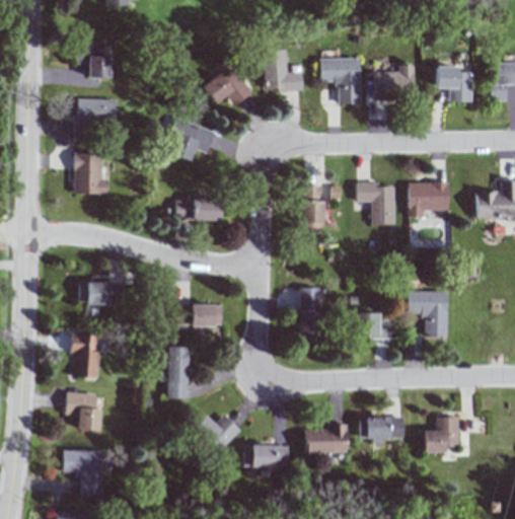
[(88,78),(109,78),(111,56),(104,56),(105,42),(77,41),(76,64),(88,64),(88,78)]
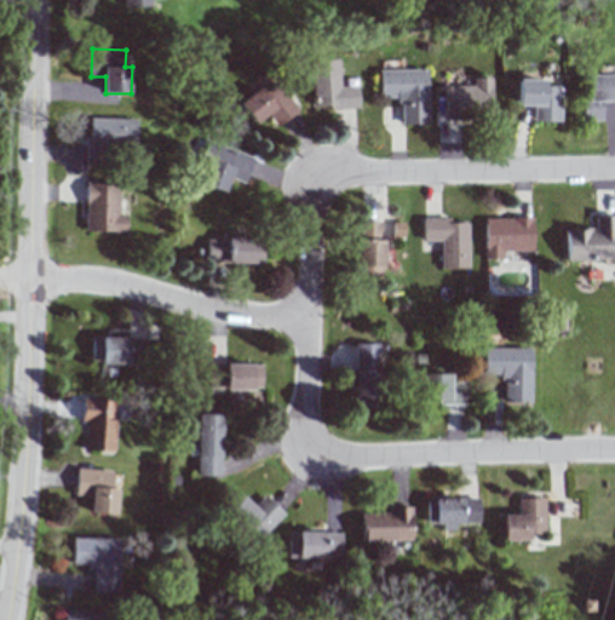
[(361,86),(343,86),(343,59),(315,61),(316,105),(333,105),(333,109),(362,108),(361,86)]
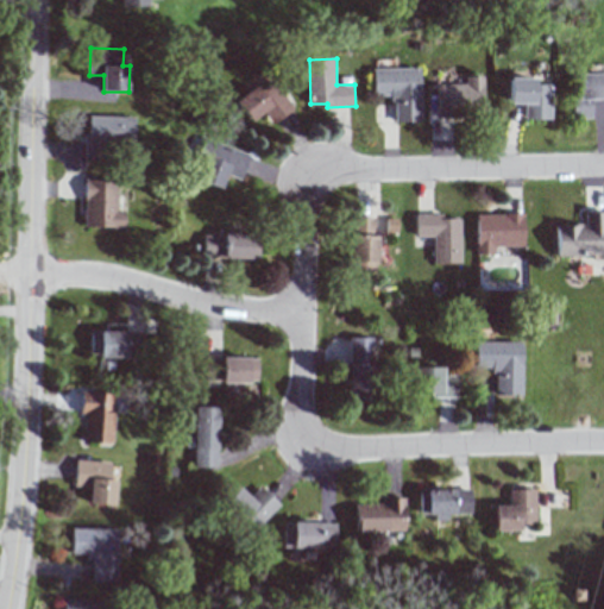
[(396,121),(423,121),(422,68),(375,69),(376,95),(396,95),(396,121)]
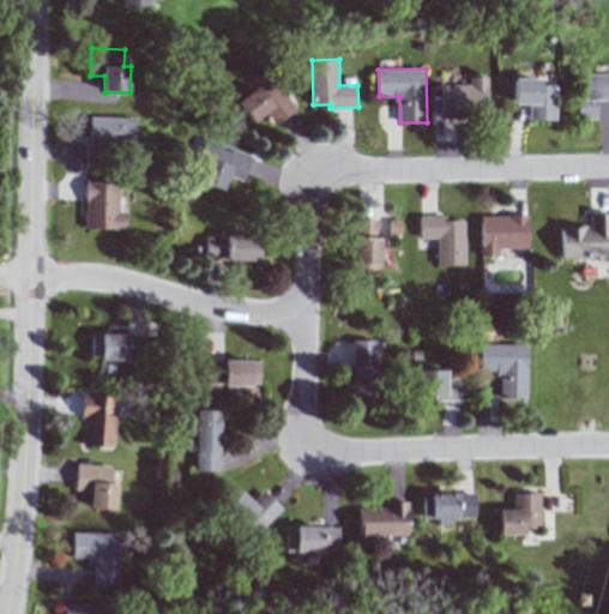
[(608,73),(584,74),(584,98),(579,98),(579,119),(600,119),(600,100),(608,98),(608,73)]
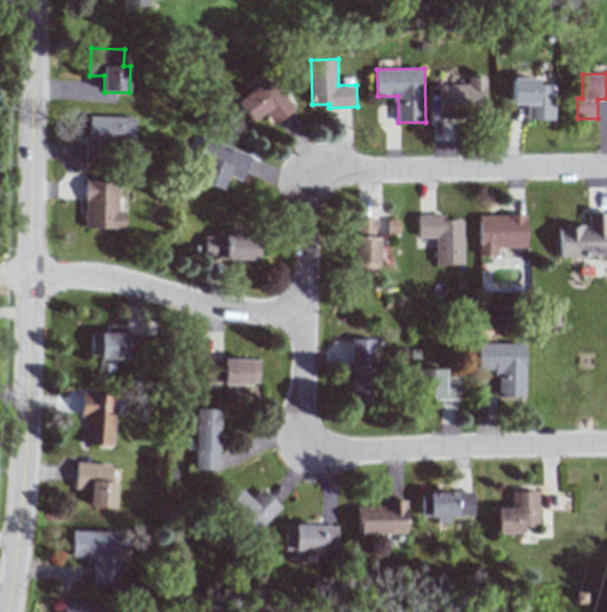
[(441,115),(489,115),(489,77),(471,77),(471,84),(440,85),(441,115)]
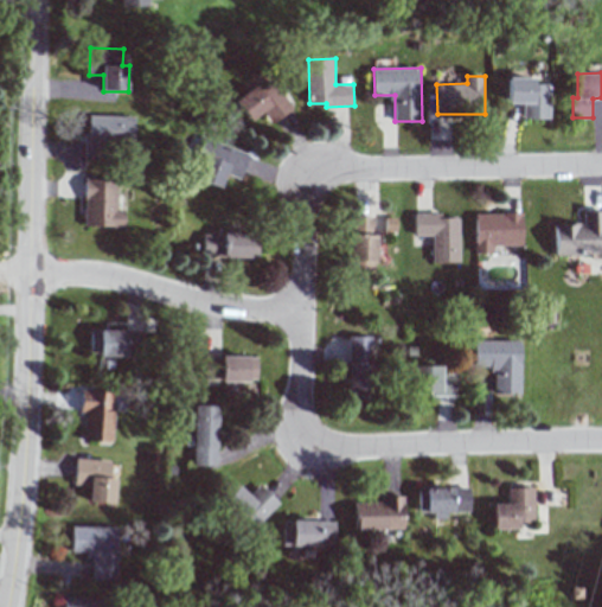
[(525,119),(551,119),(552,84),(536,84),(536,78),(511,77),(511,103),(525,103),(525,119)]
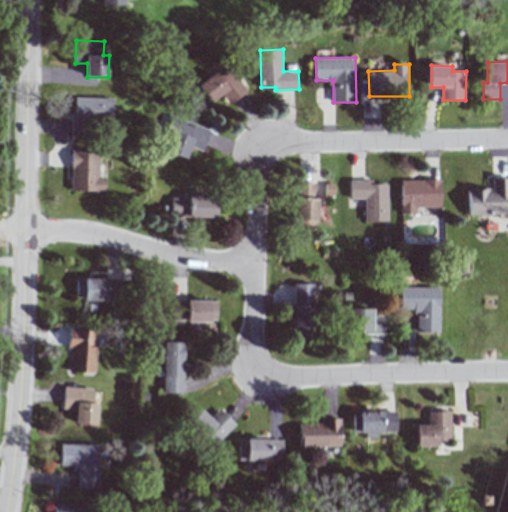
[(223,94),(231,104),(248,91),(231,68),(220,76),(217,72),(200,85),(213,102),(223,94)]
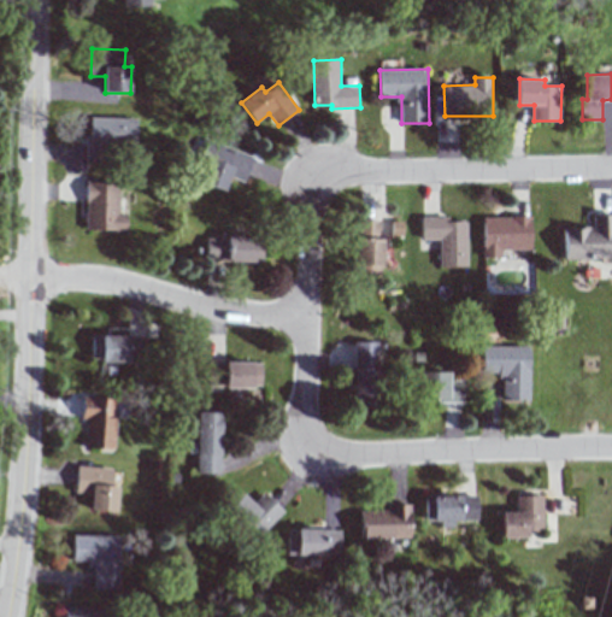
[(88,163),(112,163),(112,146),(137,146),(139,118),(93,118),(93,134),(88,134),(88,163)]
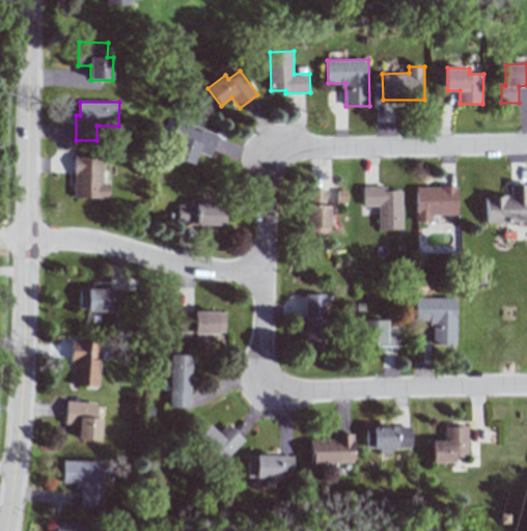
[(194,164),(198,151),(212,157),(220,134),(179,120),(173,138),(181,140),(174,158),(194,164)]
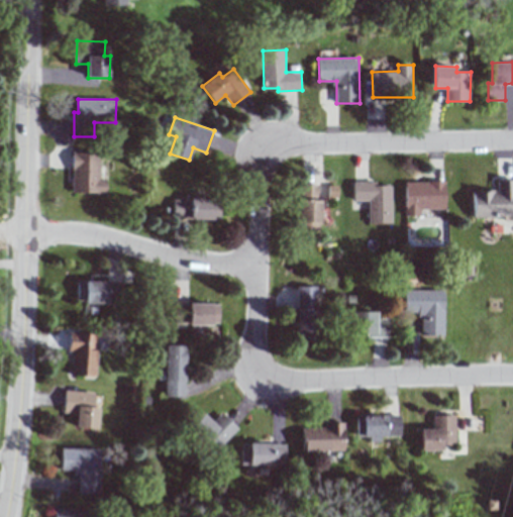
[(101,152),(74,152),(74,193),(107,193),(107,179),(101,179),(101,152)]
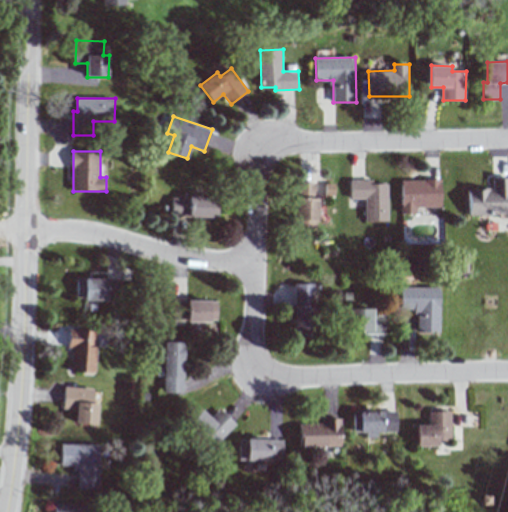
[(507,178),(495,178),(495,189),(470,189),(471,215),(507,215),(507,178)]
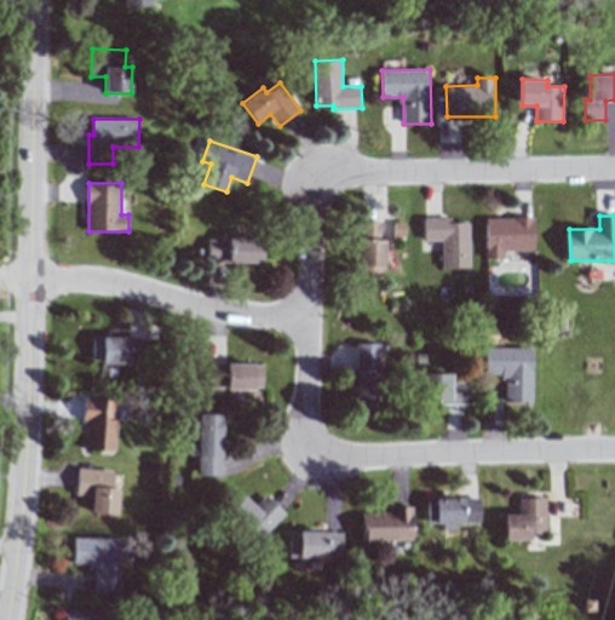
[(444,269),(472,268),(471,222),(454,223),(454,218),(426,218),(427,241),(443,240),(444,269)]
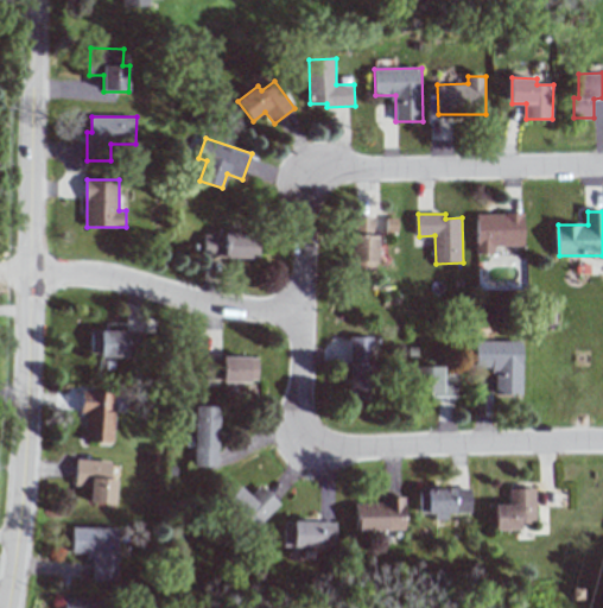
[(478,214),(478,253),(495,253),(495,246),(526,246),(526,214),(478,214)]
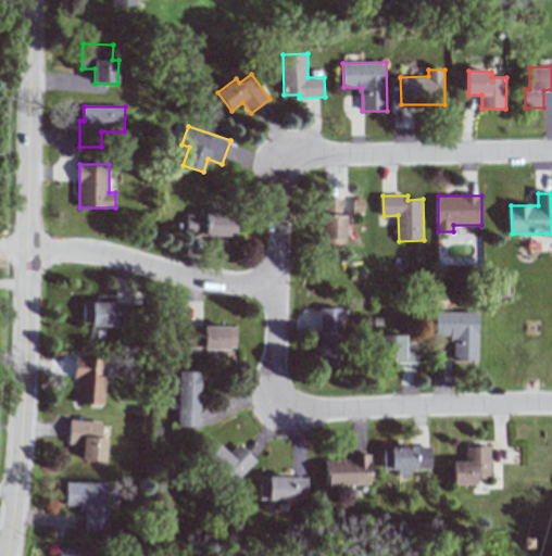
[(347,199),(324,198),(323,247),(345,248),(347,199)]
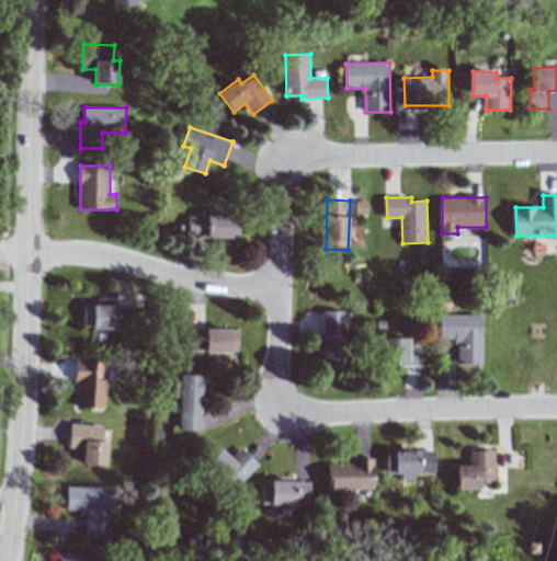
[(359,214),(370,215),(371,201),(359,201),(359,214)]
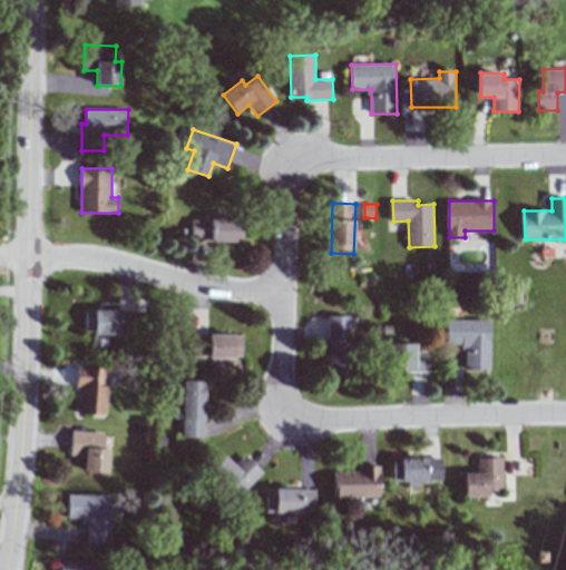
[(193,219),(193,242),(245,242),(244,218),(193,219)]
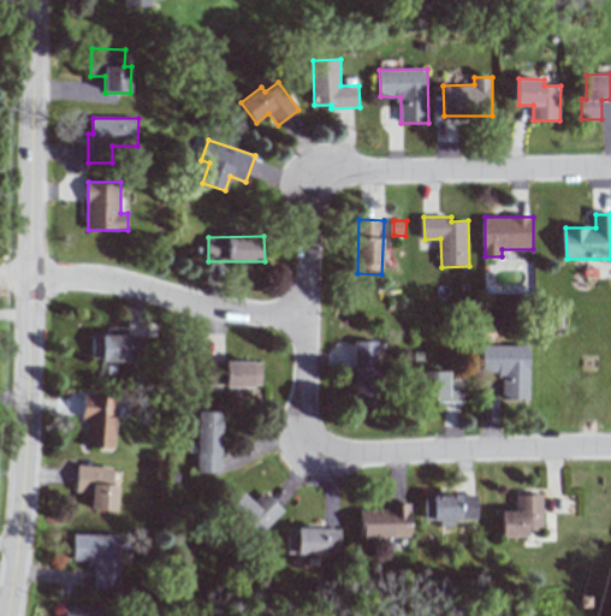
[(94,361),(147,361),(147,336),(94,335),(94,361)]
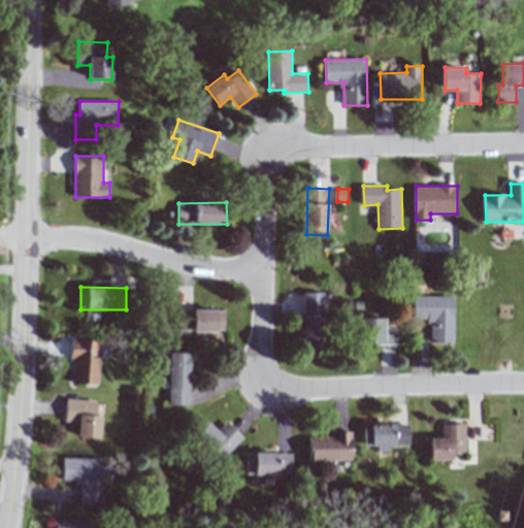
[(327,293),(305,293),(304,347),(326,347),(327,293)]
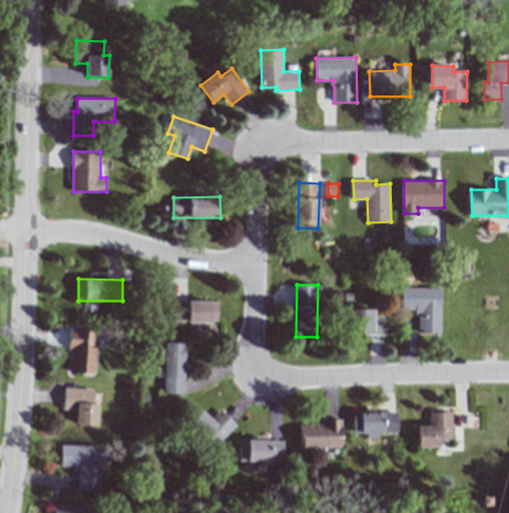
[(442,334),(443,289),(403,288),(402,310),(419,311),(419,333),(442,334)]
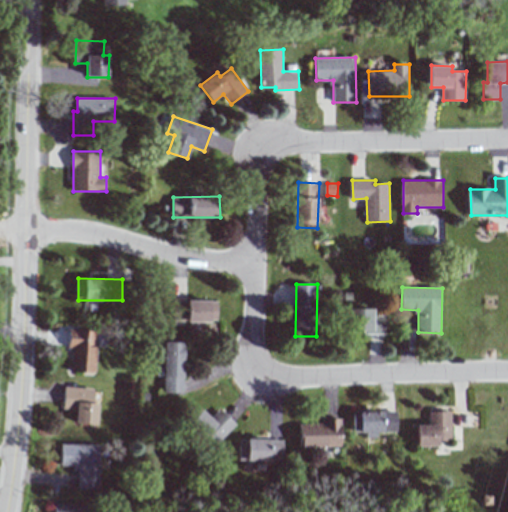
[(174,300),(174,321),(218,321),(218,301),(174,300)]
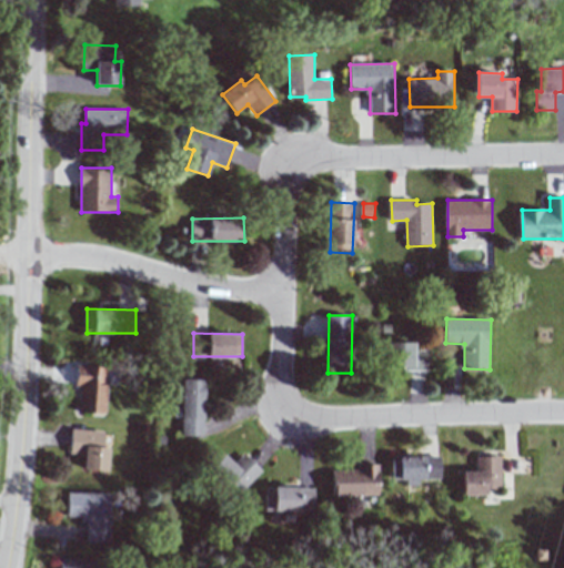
[(415,343),(389,342),(388,368),(430,369),(430,351),(415,350),(415,343)]
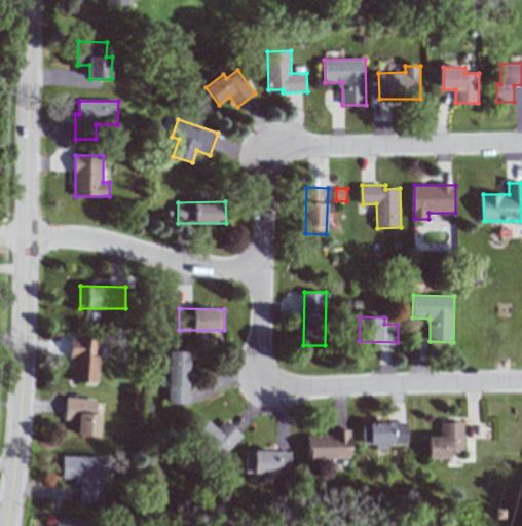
[(100,340),(72,338),(72,357),(75,357),(74,382),(98,383),(100,340)]
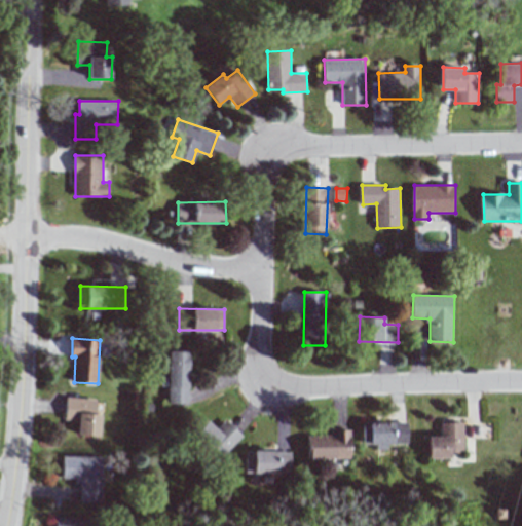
[(170,404),(190,404),(191,351),(171,351),(170,404)]
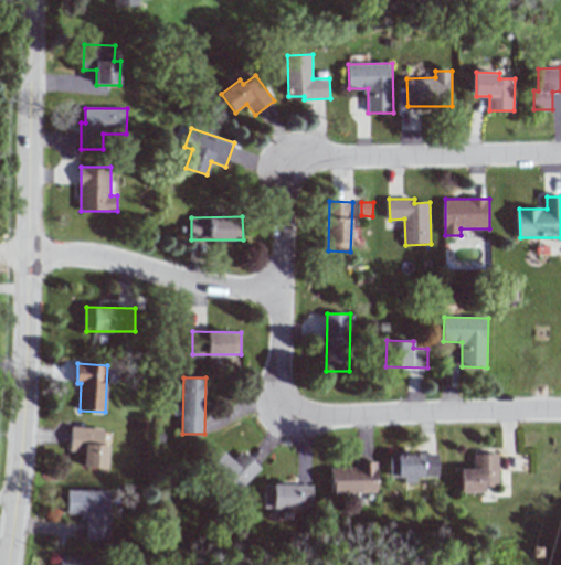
[(84,467),(107,468),(109,445),(104,445),(105,428),(72,427),(71,451),(85,452),(84,467)]
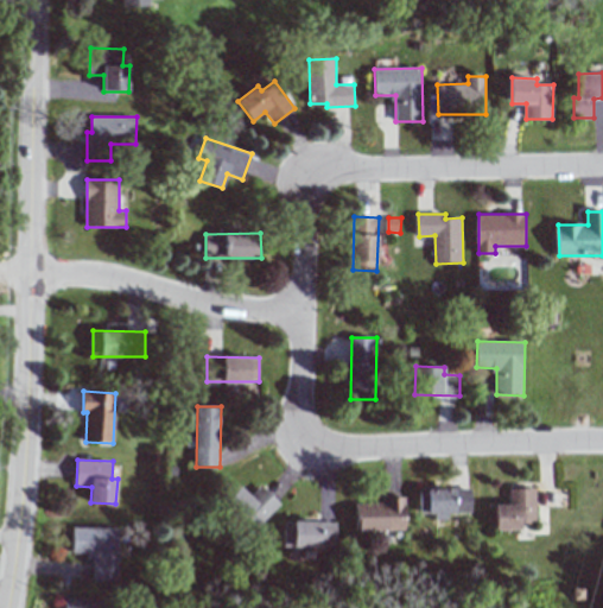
[(241,486),(227,502),(258,531),(283,504),(262,486),(253,496),(241,486)]
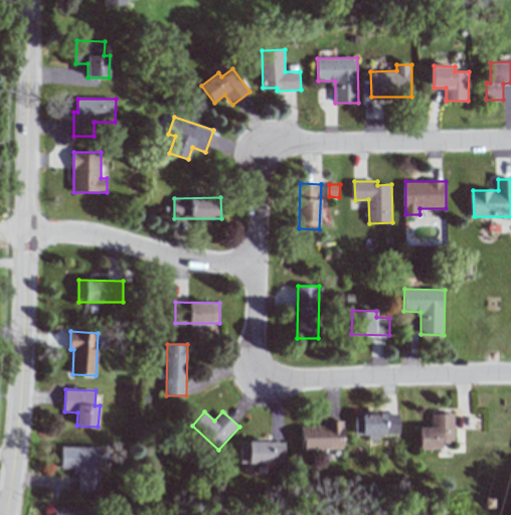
[(442,449),(442,443),(456,443),(455,413),(432,414),(433,427),(419,427),(420,450),(442,449)]
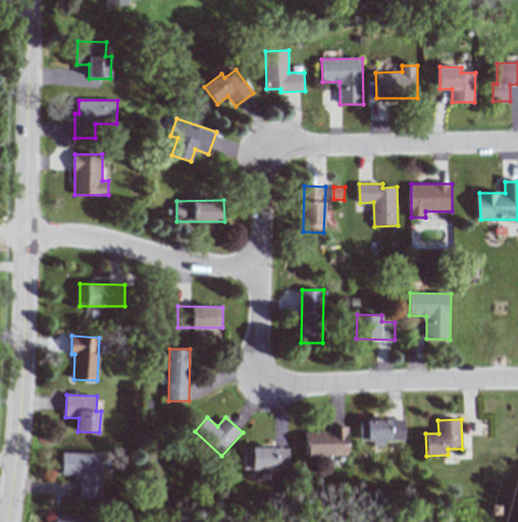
[(362,420),(362,441),(374,441),(374,446),(387,446),(387,440),(406,440),(405,420),(362,420)]
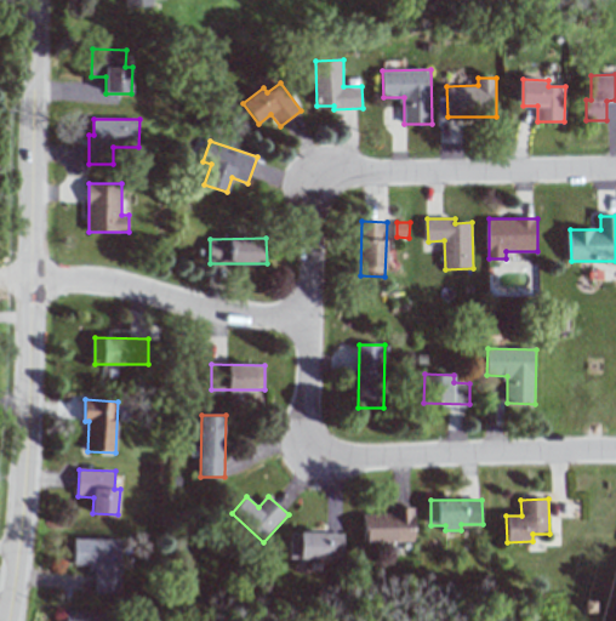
[(415,507),(393,508),(393,513),(365,514),(365,542),(415,541),(415,507)]
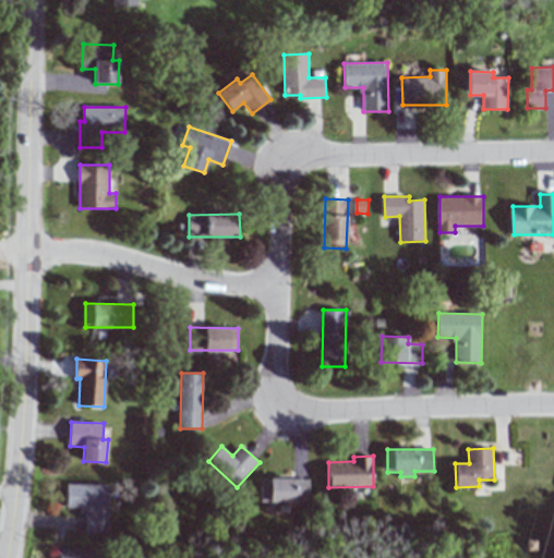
[(262,501),(310,502),(311,480),(263,478),(262,501)]
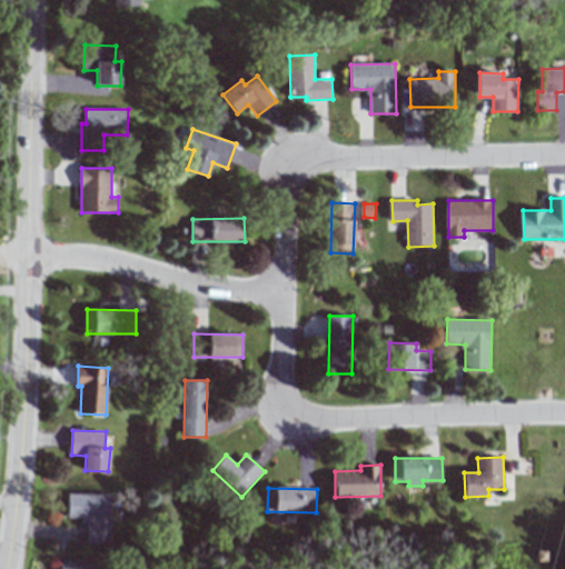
[(69,519),(88,519),(88,542),(111,543),(112,495),(69,493),(69,519)]
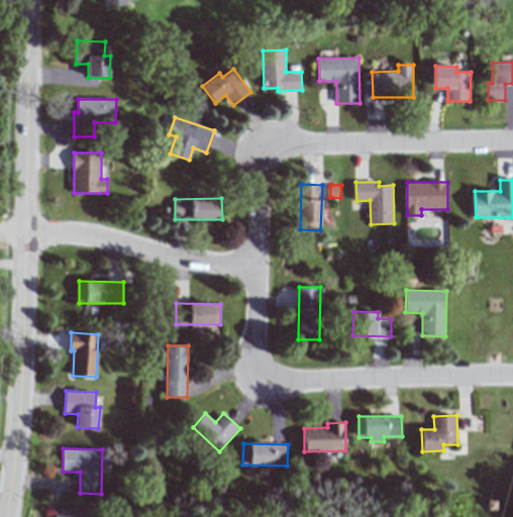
[(93,516),(93,508),(56,509),(56,516),(93,516)]
